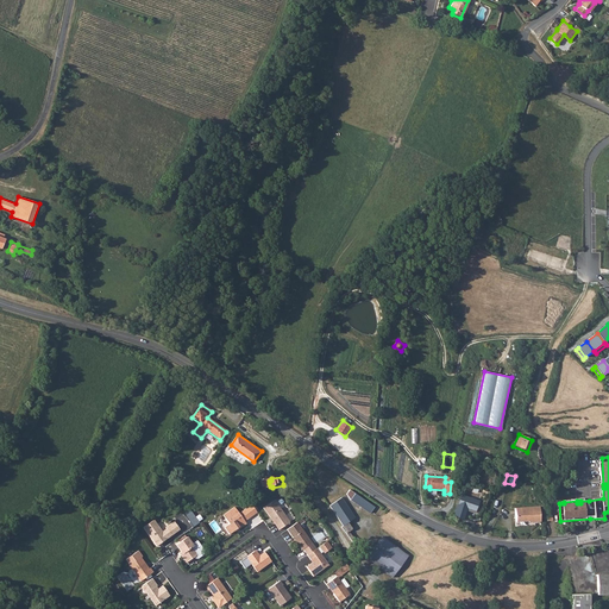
[(355,493),(351,500),(370,513),(375,507),(355,493)]
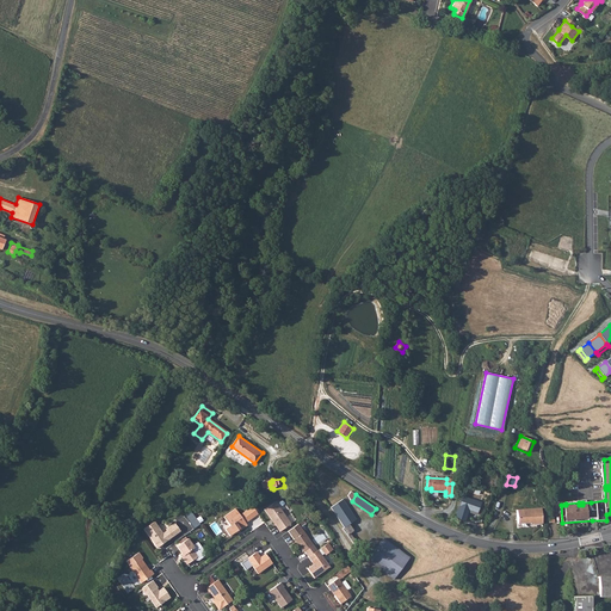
[(461,497),(454,519),(464,522),(468,511),(476,513),(481,501),(461,497)]
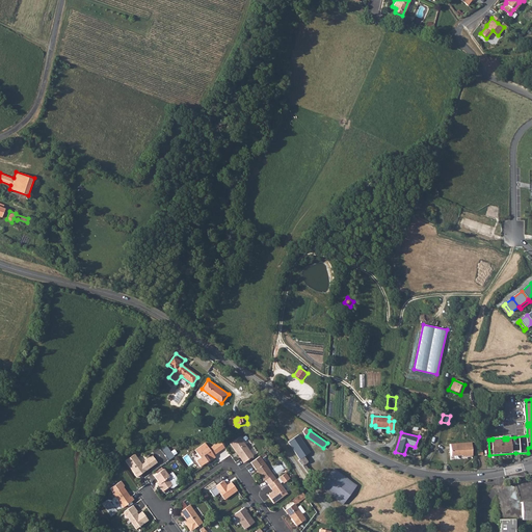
[(299,434),(288,442),(300,459),(304,456),(311,452),(299,434)]
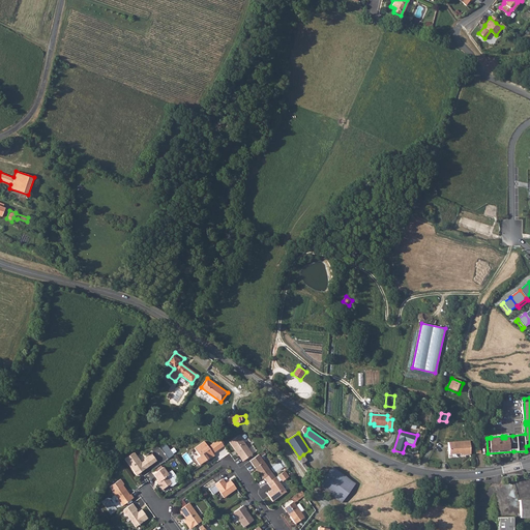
[(253,452),(239,434),(230,441),(243,460),(253,452)]
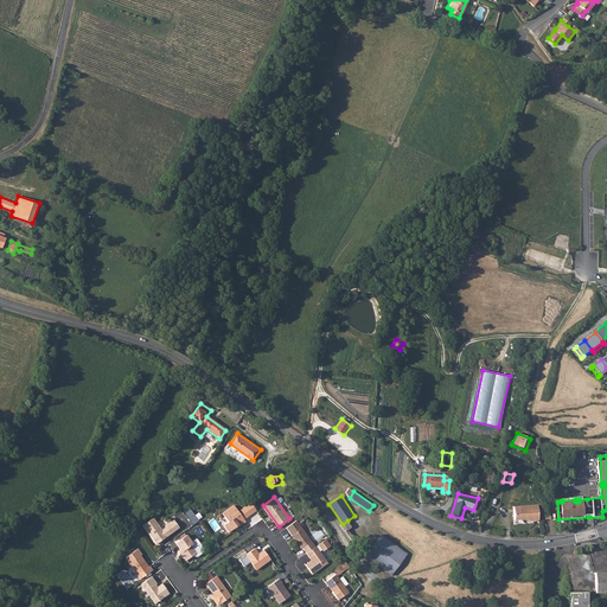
[(246,506),(251,515),(256,511),(251,503),(246,506)]
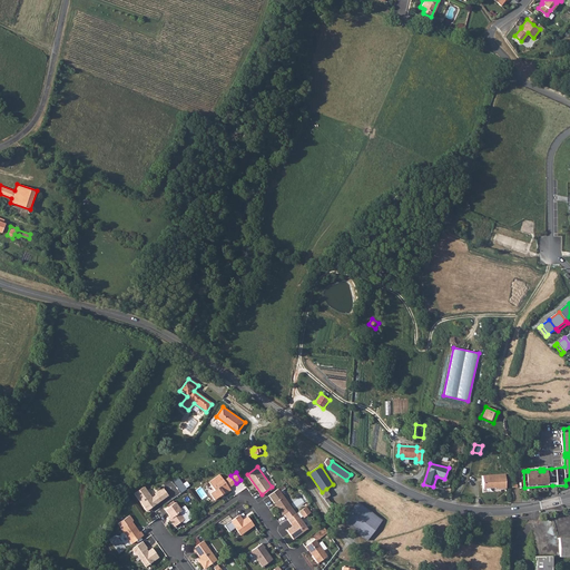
[(503,472),(481,475),(482,488),(483,491),(505,489),(505,485),(503,472)]
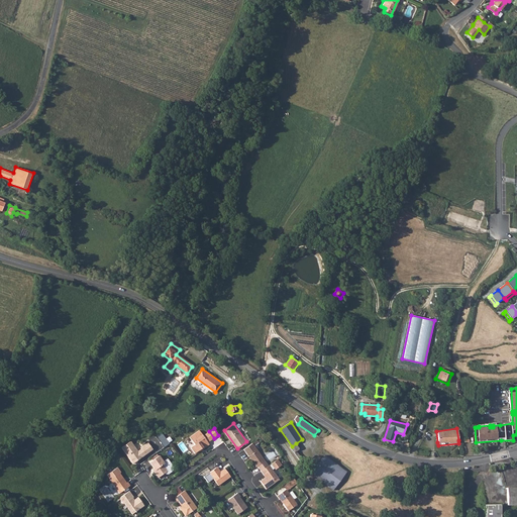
[(208,442),(214,438),(209,431),(203,435),(199,430),(190,437),(195,444),(191,447),(195,453),(200,449),(203,447),(204,448),(209,444),(208,442)]
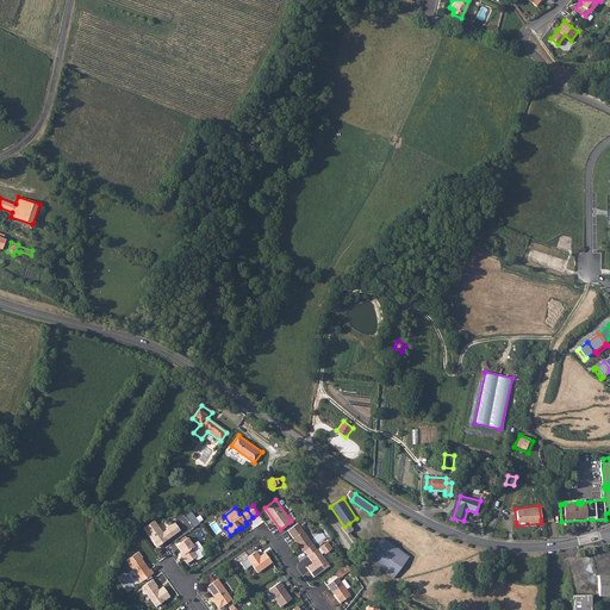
[(154,520),(143,528),(154,543),(156,541),(159,541),(161,545),(180,530),(174,522),(166,528),(167,529),(162,531),(154,520)]
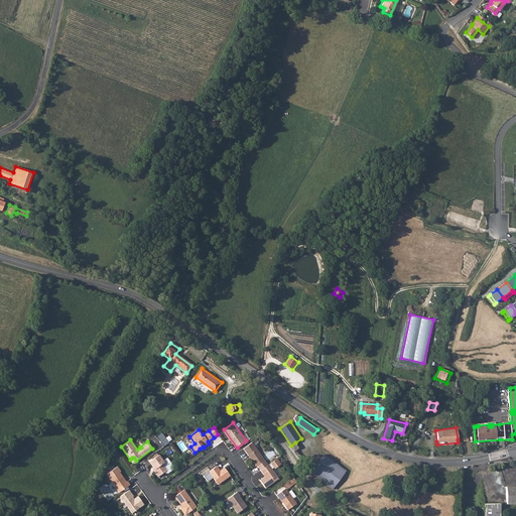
[(252,442),(244,448),(256,466),(257,465),(265,460),(252,442)]
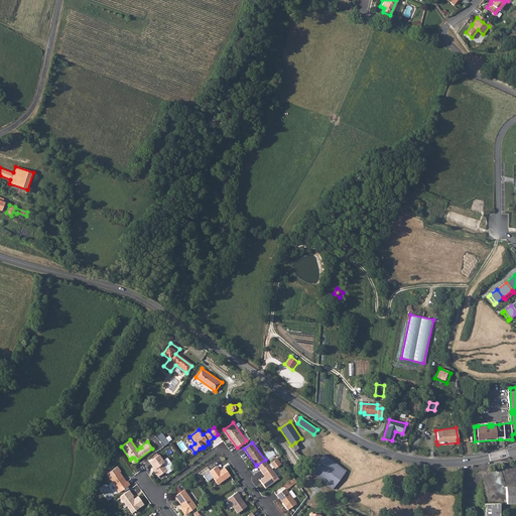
[(295,442),(291,445),(289,446),(293,452),(298,447),(295,442)]
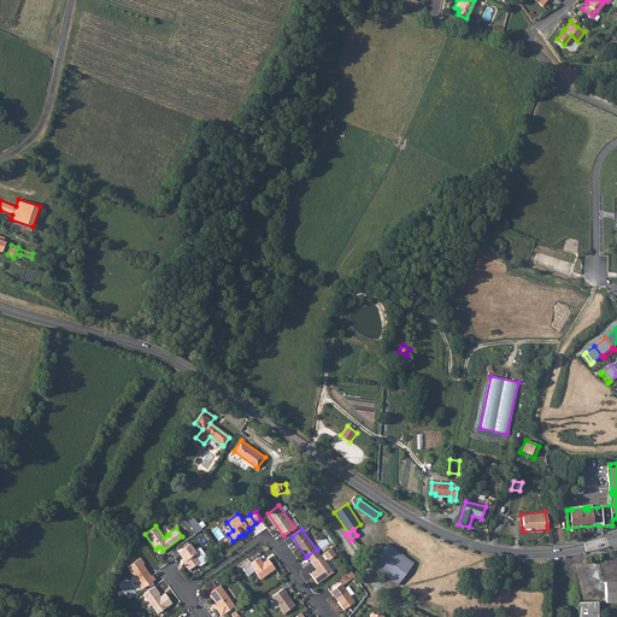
[(189,544),(178,551),(184,560),(183,562),(188,569),(200,562),(194,553),(195,552),(189,544)]
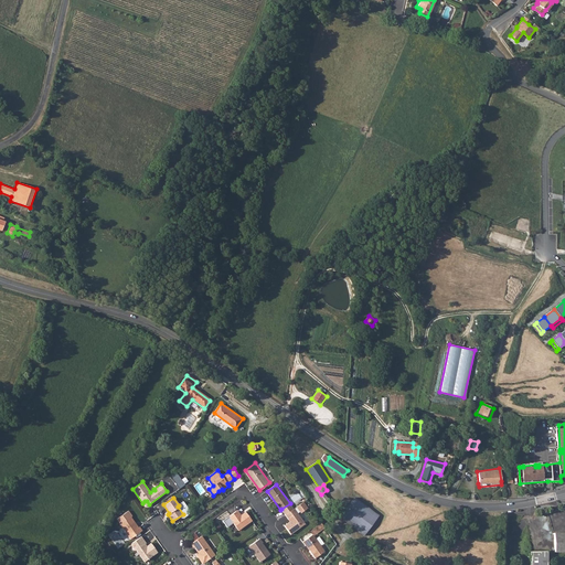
[(364,536),(379,516),(354,498),(340,518),(364,536)]
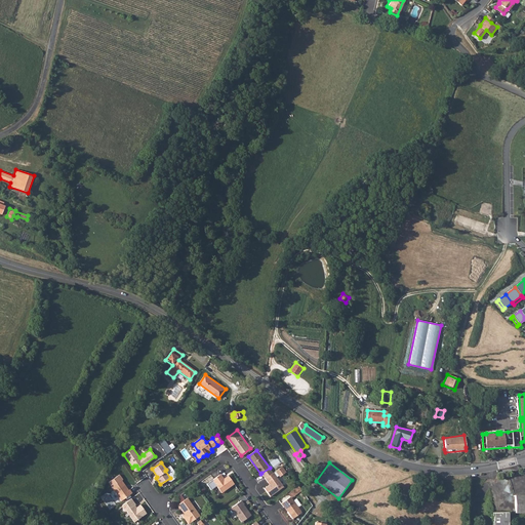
[(273,473),(265,479),(268,483),(269,482),(271,484),(270,485),(265,489),(270,496),(283,487),(278,479),(286,473),(282,467),(273,473)]
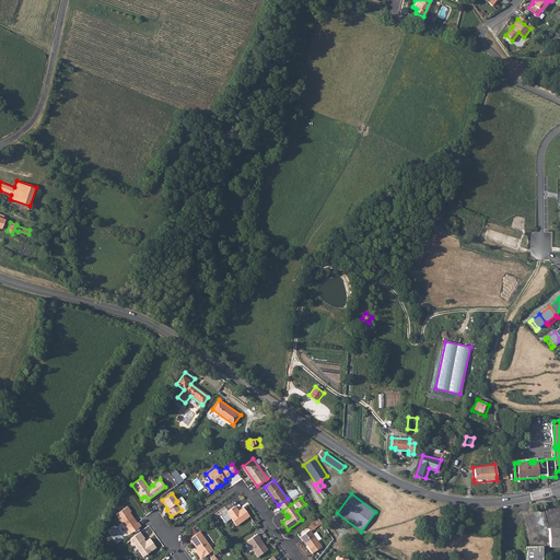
[(288,499),(279,504),(282,511),(291,504),(288,499)]
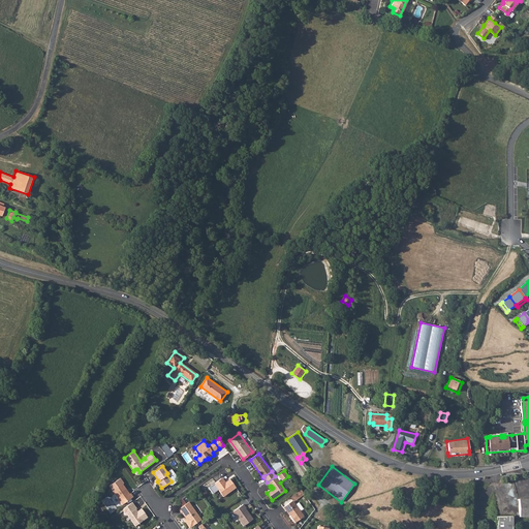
[(221,477),(214,483),(224,495),(237,486),(230,477),(224,481),(221,477)]
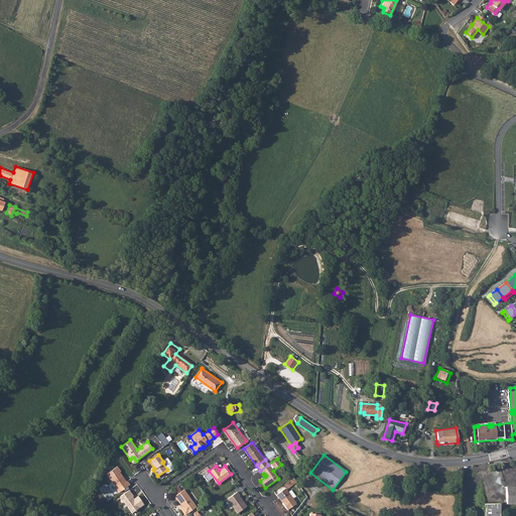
[(119,492),(129,484),(127,481),(126,482),(120,473),(121,472),(117,467),(107,474),(119,492)]
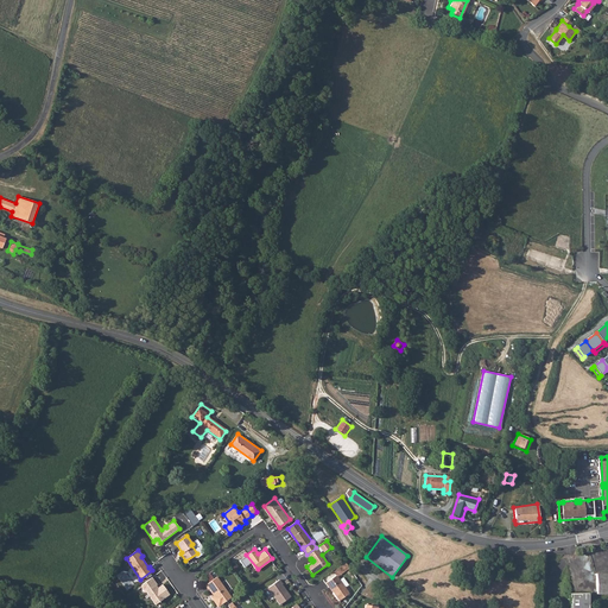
[(607,571),(594,571),(594,591),(607,590),(607,571)]
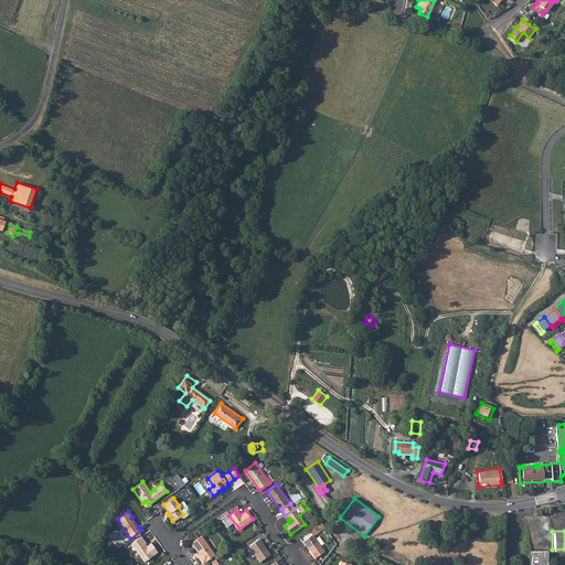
[(327,550),(313,533),(304,540),(307,544),(308,544),(308,543),(312,548),(311,548),(317,556),(327,550)]
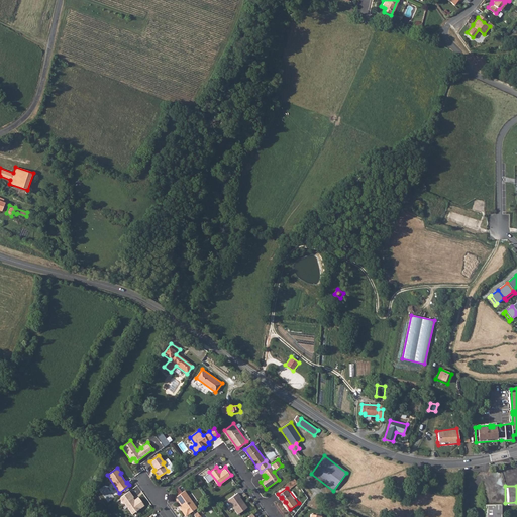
[(133,497),(129,491),(119,498),(122,503),(124,504),(132,514),(144,505),(138,497),(132,501),(131,499),(133,497)]
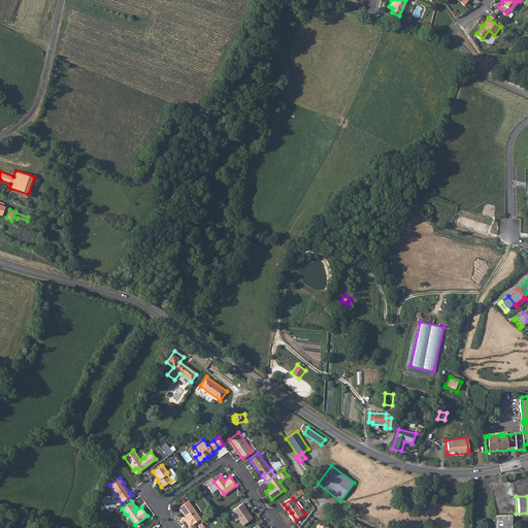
[(200,519),(187,501),(177,508),(179,513),(180,512),(184,516),(185,516),(186,517),(183,519),(189,527),(200,519)]
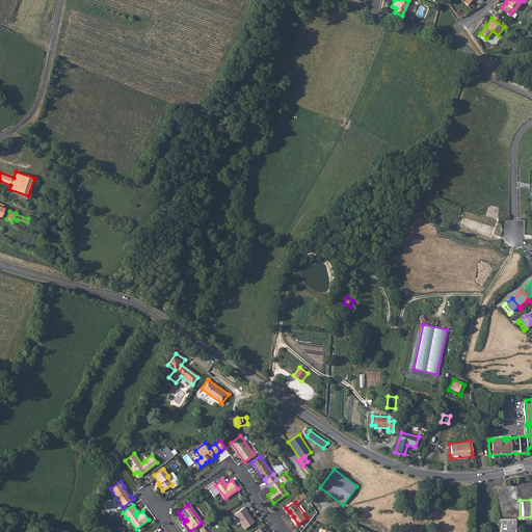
[(245,511),(243,507),(233,514),(243,529),(253,523),(245,511)]
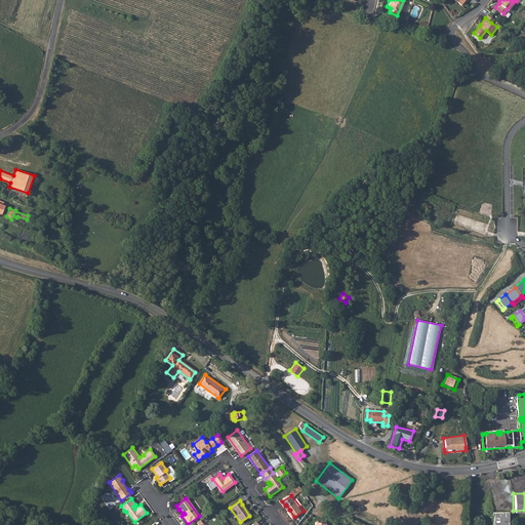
[(507,524),(507,511),(495,510),(494,524),(507,524)]
